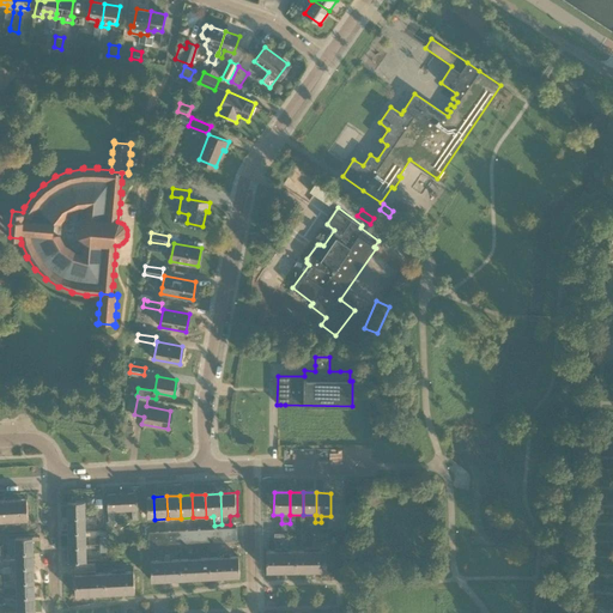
[(140,497),(125,498),(127,529),(134,529),(134,521),(141,520),(140,497)]
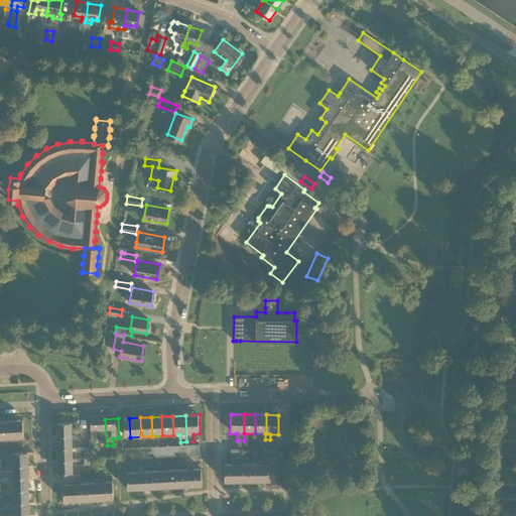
[(129,418),(118,418),(119,437),(130,437),(129,418)]
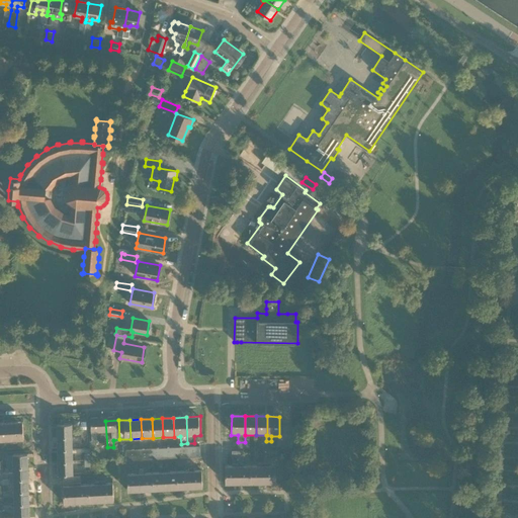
[(105,421),(92,422),(93,441),(99,440),(100,448),(107,447),(105,421)]
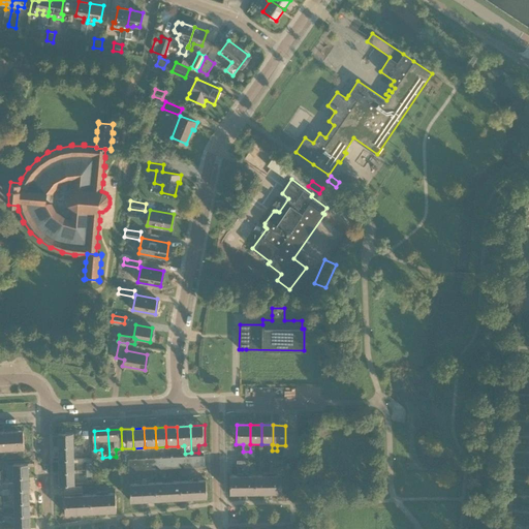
[(19,431),(6,431),(8,457),(13,457),(12,450),(20,449),(19,431)]
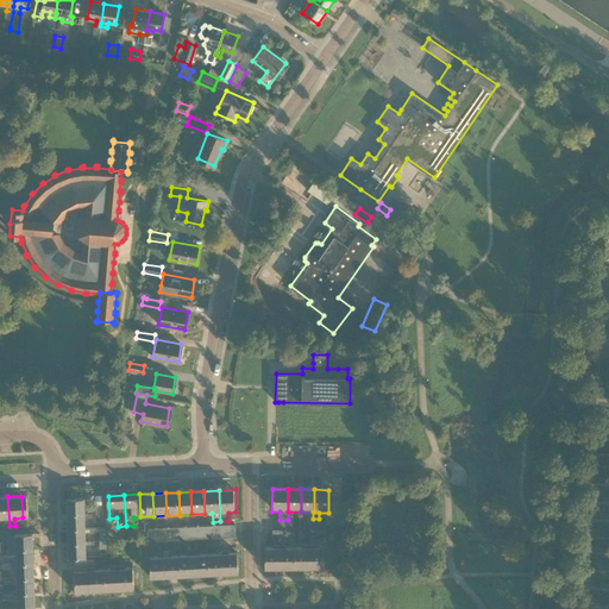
[(67,498),(68,514),(86,513),(85,498),(67,498)]
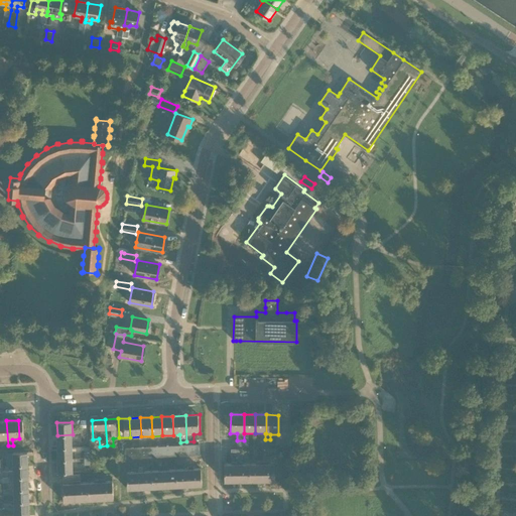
[(57,435),(57,447),(73,447),(73,434),(57,435)]
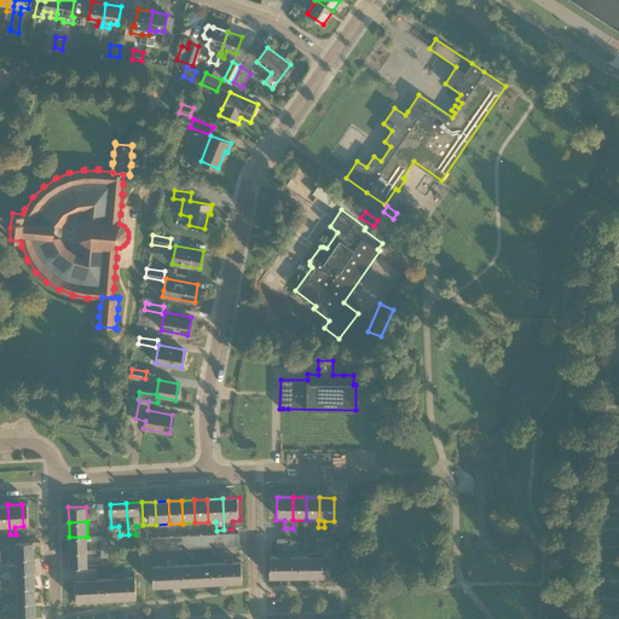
[(69,537),(69,553),(87,551),(87,537),(69,537)]
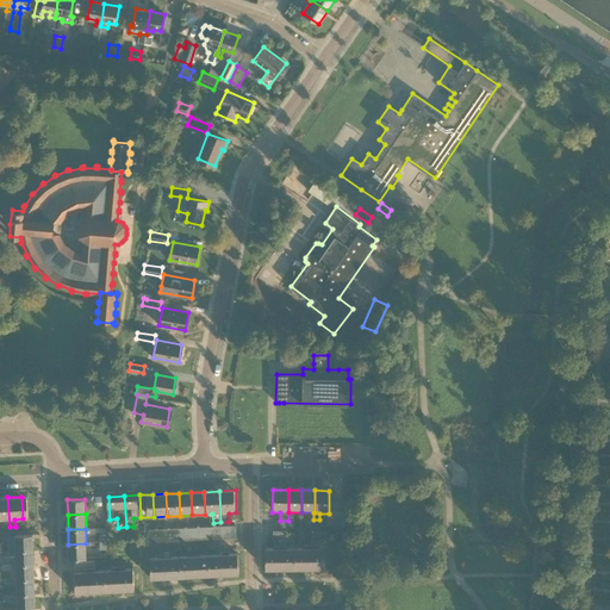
[(16,535),(16,549),(33,549),(32,534),(16,535)]
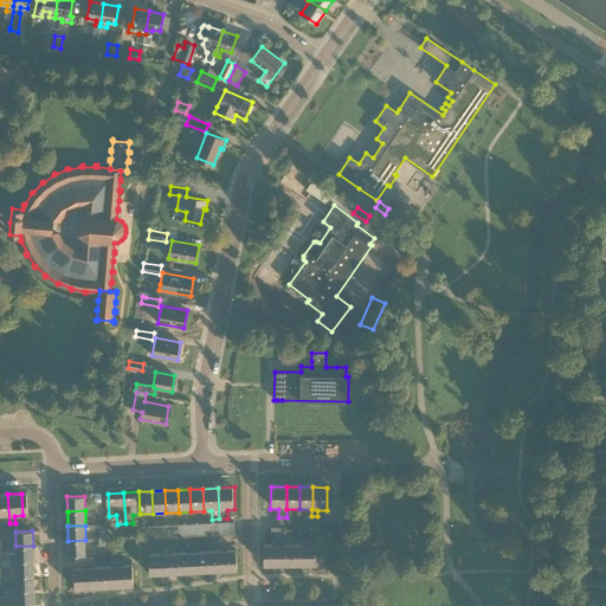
[(275,543),(265,543),(266,566),(281,566),(281,543),(281,536),(275,536),(275,543)]
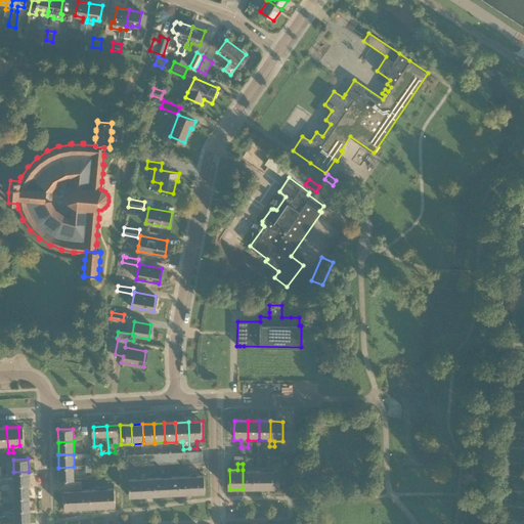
[(75,480),(74,467),(58,468),(59,480),(75,480)]
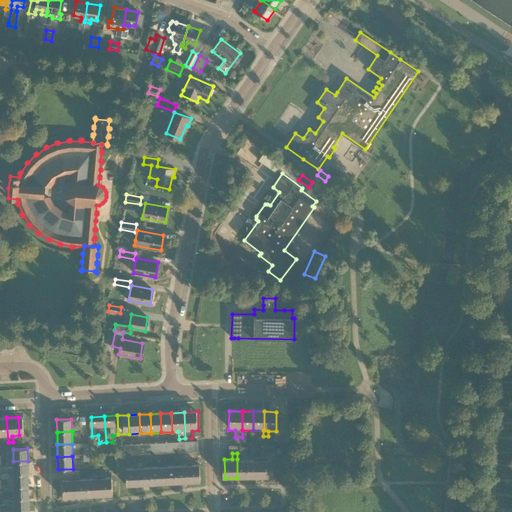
[(187,457),(181,458),(182,463),(183,482),(196,482),(195,463),(187,463),(187,457)]
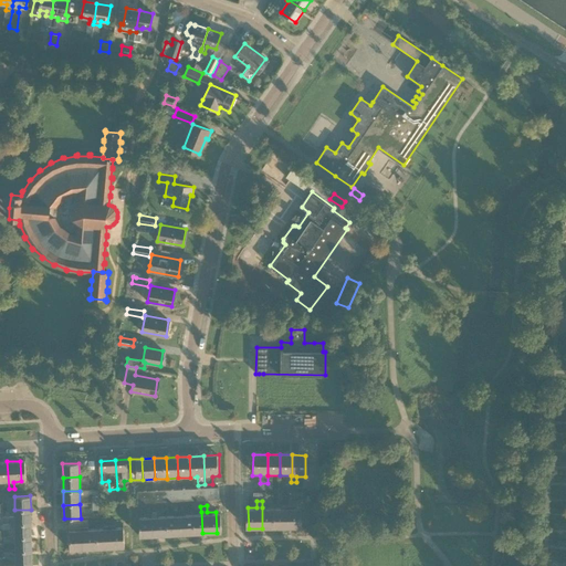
[(310,506),(297,507),(297,528),(311,527),(310,506)]
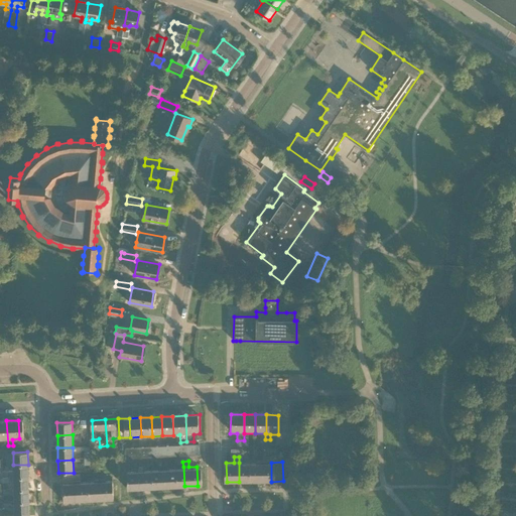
[(133,470),(127,471),(128,490),(141,489),(140,470),(140,463),(133,463),(133,470)]
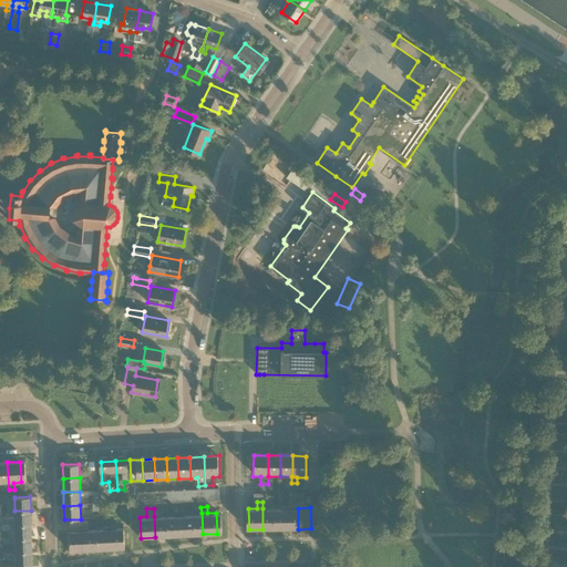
[(263,508),(263,529),(275,529),(275,508),(263,508)]
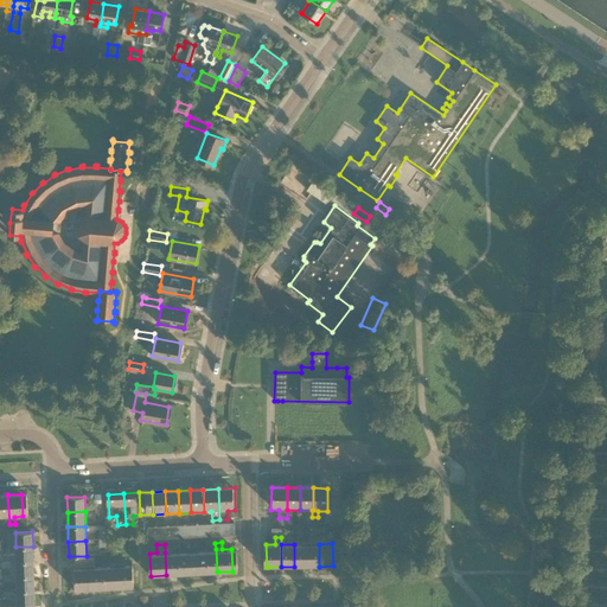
[(306,544),(294,544),(294,567),(307,567),(306,544)]
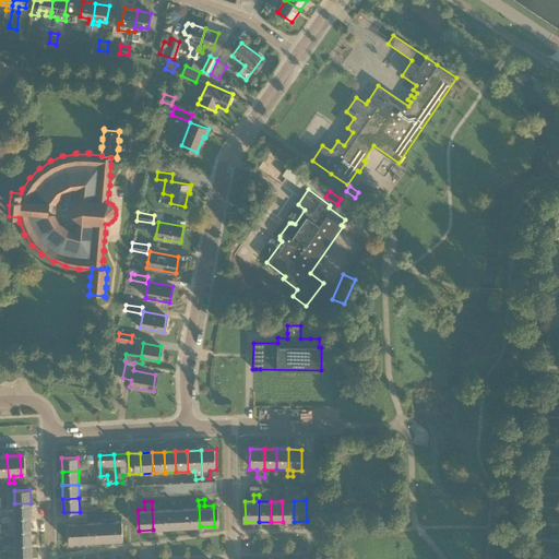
[(294,501),(282,501),(283,522),(294,522),(294,501)]
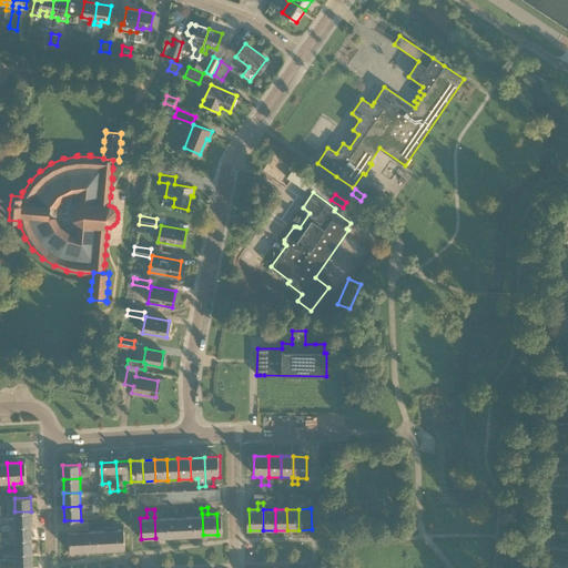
[(14,511),(14,525),(31,525),(31,511),(14,511)]
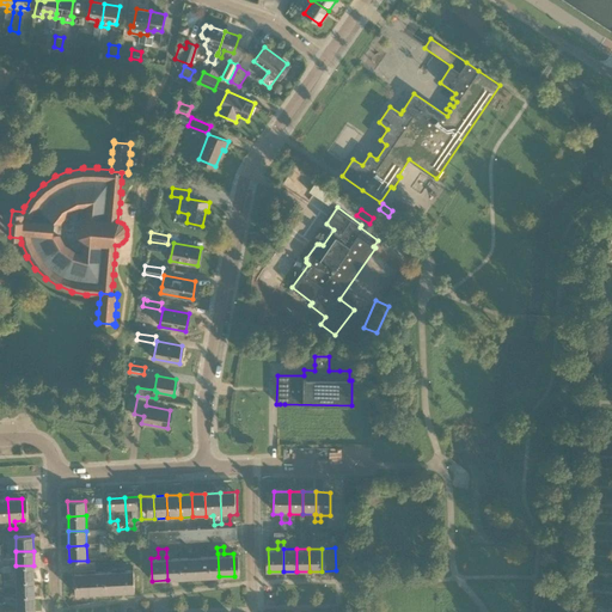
[(218,554),(204,555),(206,577),(219,576),(218,554)]
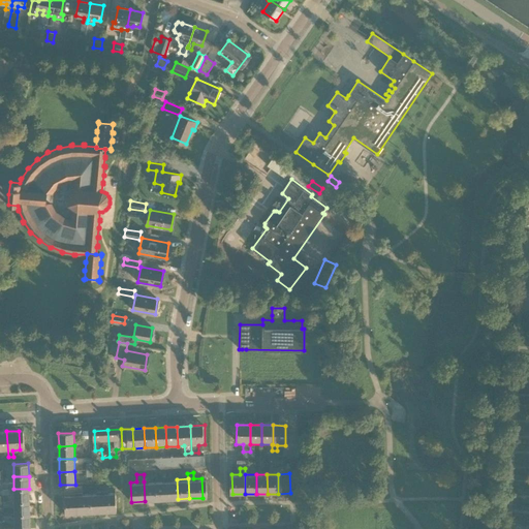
[(177,479),(166,480),(167,500),(178,499),(177,479)]
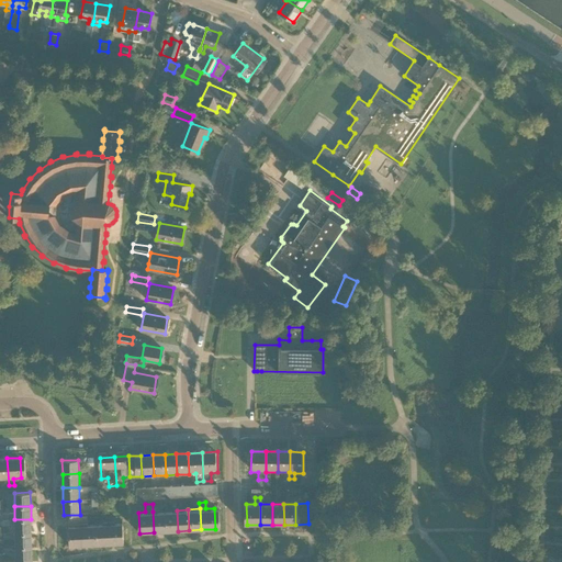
[(153,512),(154,532),(166,531),(165,510),(153,512)]
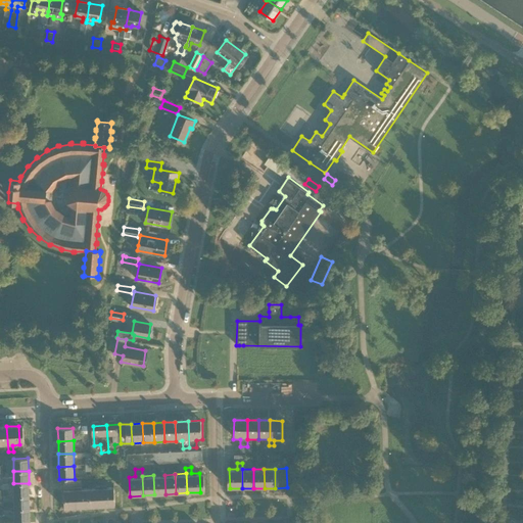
[(164,475),(153,475),(154,494),(165,494),(164,475)]
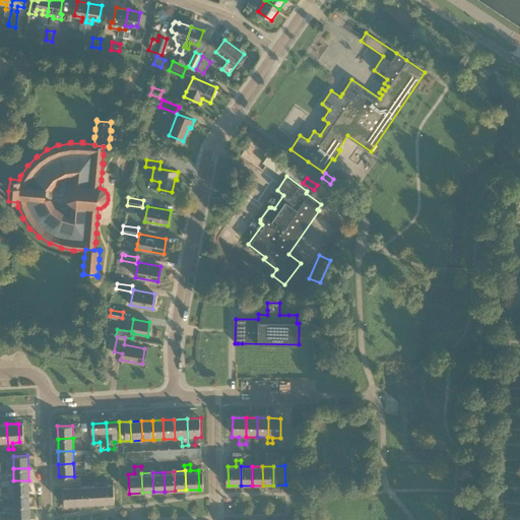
[(13,480),(14,494),(28,493),(28,480),(13,480)]
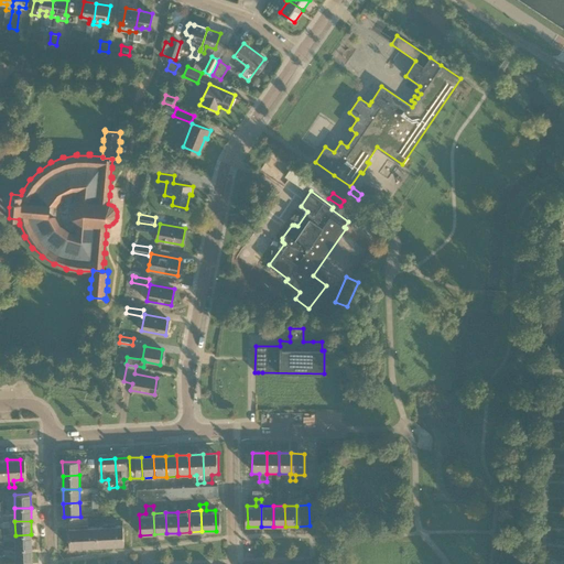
[(110,521),(105,521),(106,528),(108,549),(121,548),(120,527),(111,528),(110,521)]
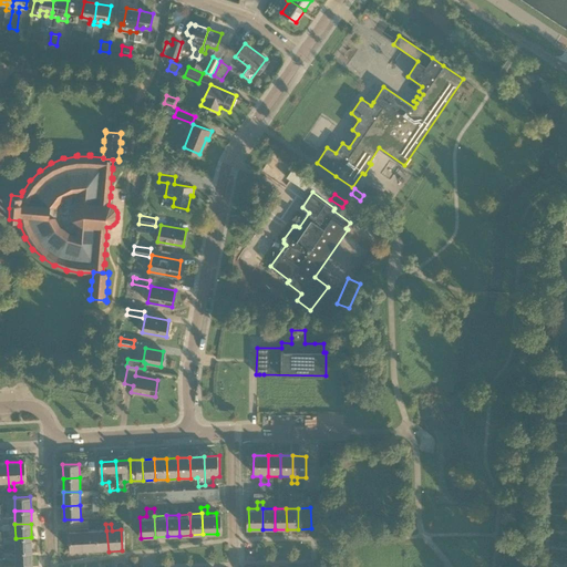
[(75,534),(68,534),(70,555),(85,554),(83,533),(83,525),(74,525),(75,534)]
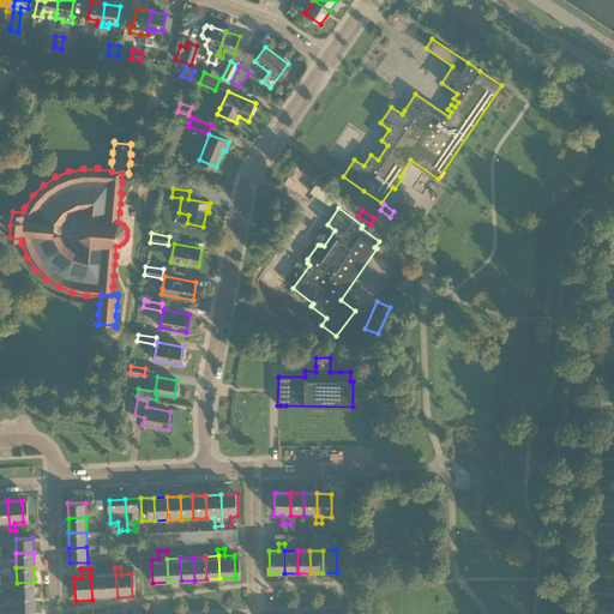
[(115,575),(103,576),(104,599),(118,597),(115,575)]
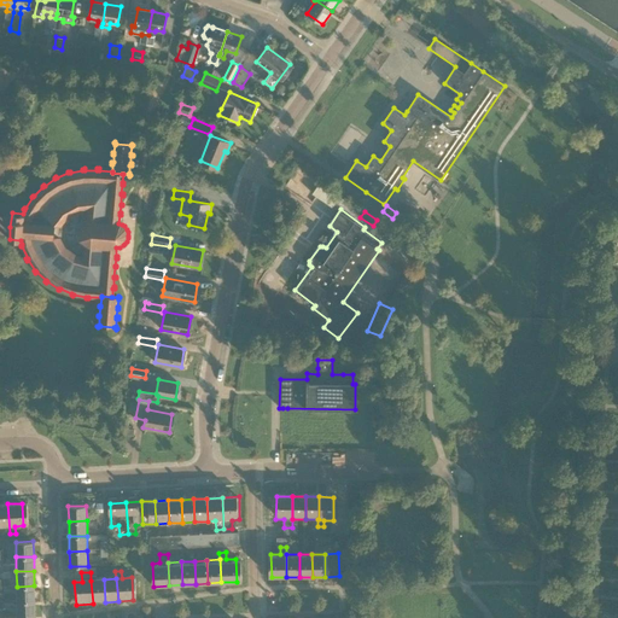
[(91,581),(93,604),(105,602),(104,579),(91,581)]
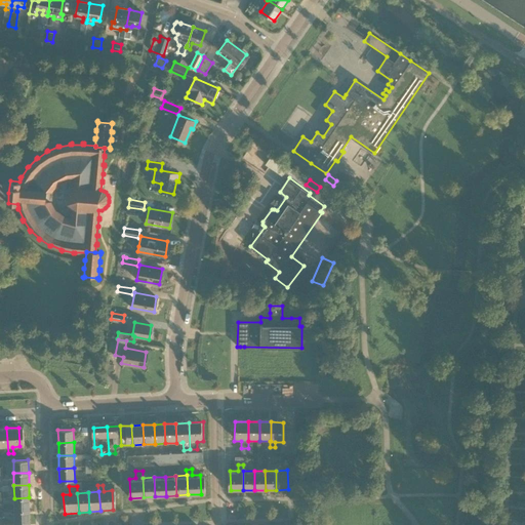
[(14,498),(14,511),(30,511),(29,497),(14,498)]
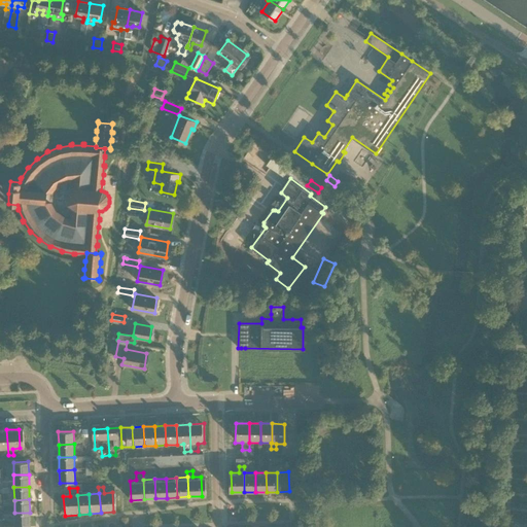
[(14,513),(14,525),(30,525),(30,513),(14,513)]
